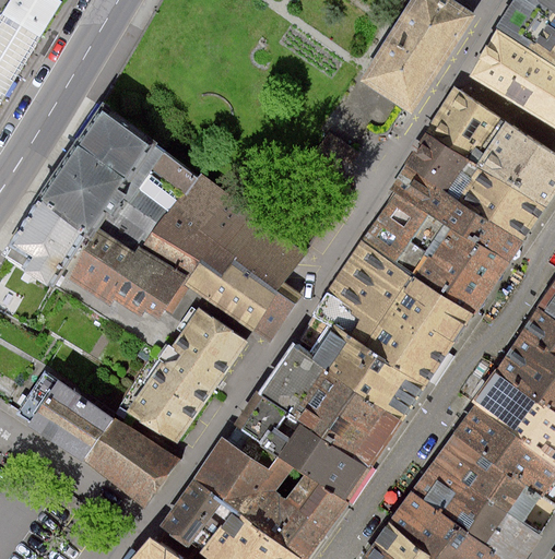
[(0,94),(57,1),(55,0),(8,0),(0,12),(0,94)]
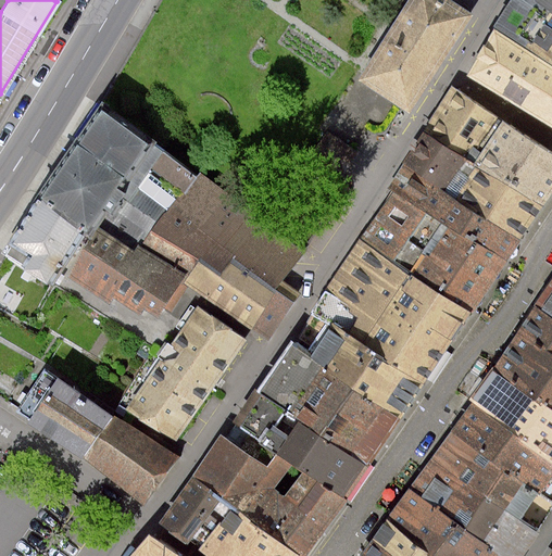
[(466,14),(443,0),(405,0),(355,78),(405,110),(435,63),(466,14)]
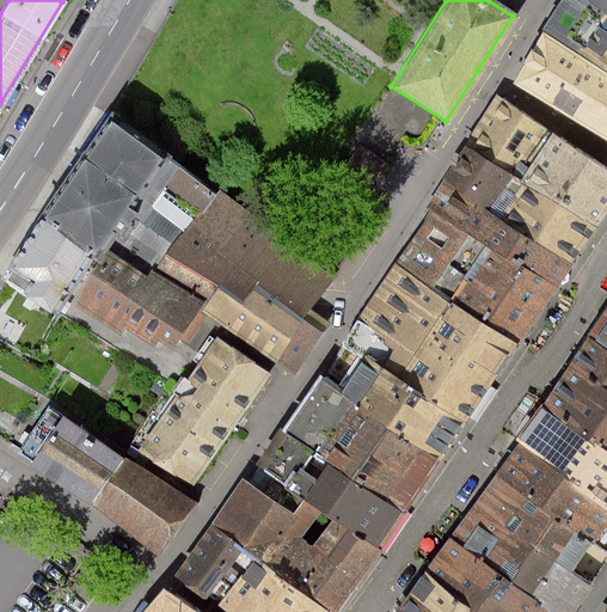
[(586,2),(583,1),(581,0),(558,0),(539,31),(577,55),(606,73),(606,16),(602,13),(586,2)]
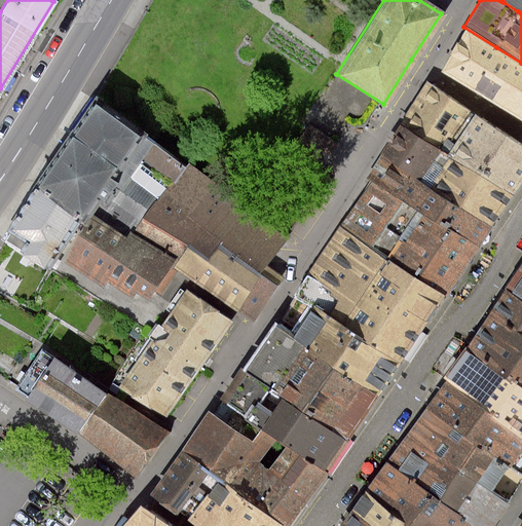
[(521,0),(499,0),(501,1),(504,2),(518,11),(521,13),(521,0)]
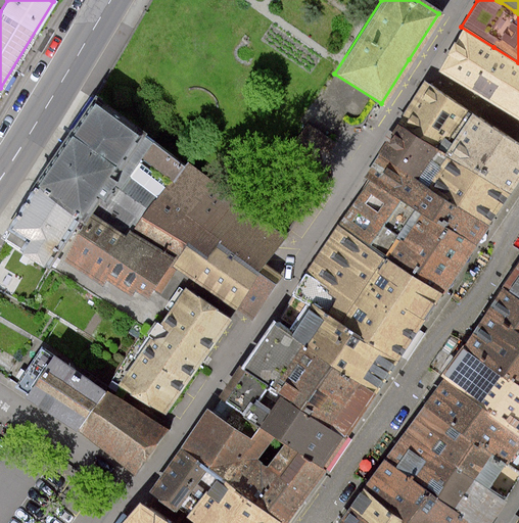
[(518,68),(461,32),(437,68),(518,122),(518,68)]
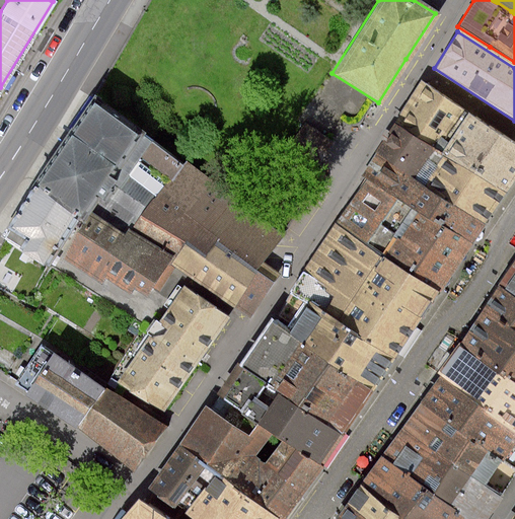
[(420,83),(393,123),(432,148),(437,151),(463,112),(449,102),(420,83)]
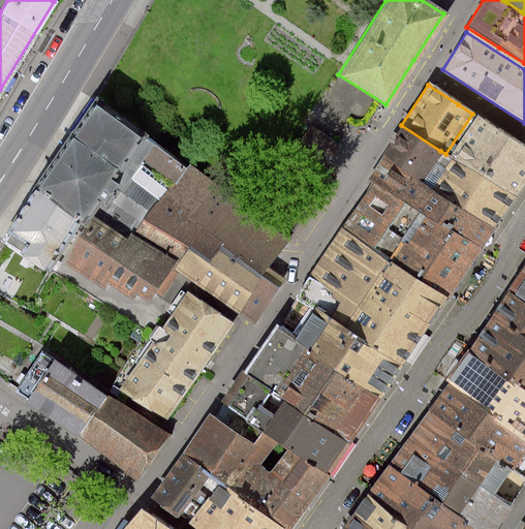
[(188,166),(100,103),(43,186),(43,187),(84,220),(89,224),(96,216),(130,238),(144,218),(171,180),(176,183),(188,166)]
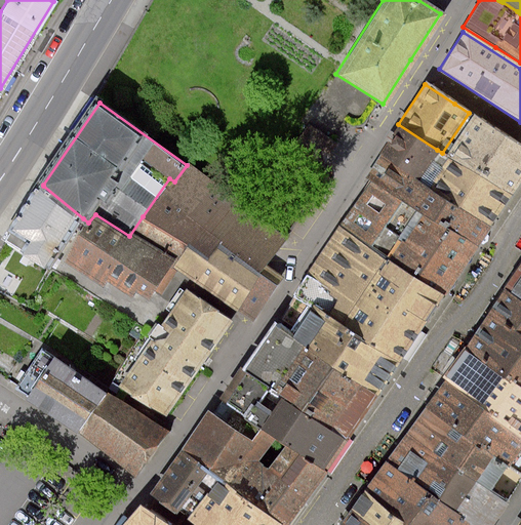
[(520,174),(520,147),(469,113),(442,153),(441,154),(507,197),(519,178),(520,174)]
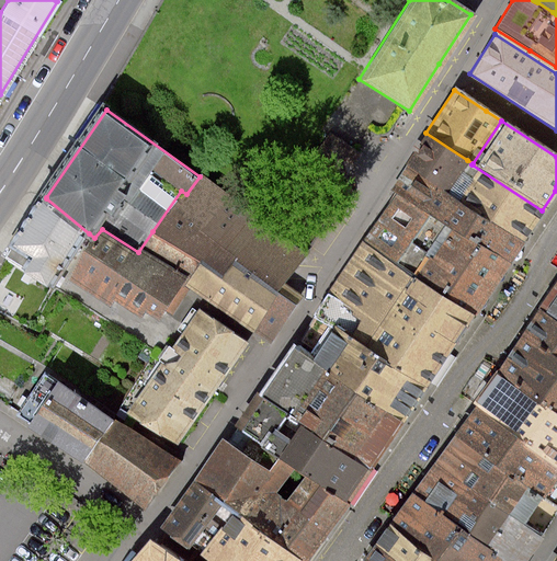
[(341,176),(357,155),(328,133),(313,156),(341,176)]
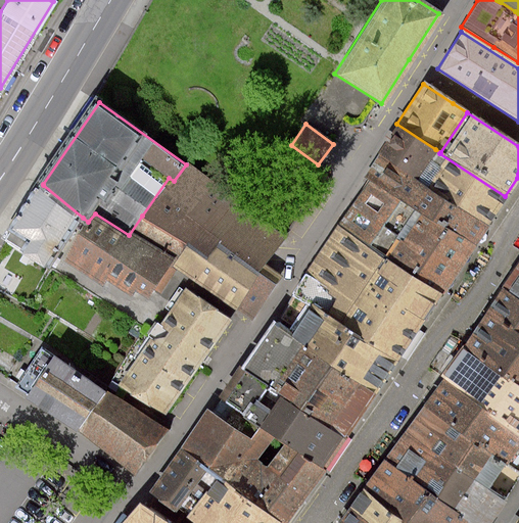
[(440,152),(435,149),(396,124),(385,141),(376,154),(415,180),(485,226),(498,206),(505,196),(439,153),(440,152)]
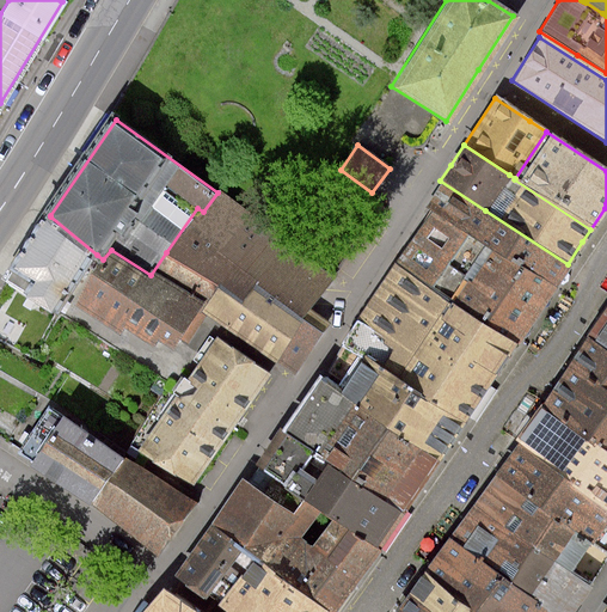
[(558,279),(568,264),(485,210),(440,181),(424,204),(434,210),(466,232),(484,244),(551,288),(558,279)]
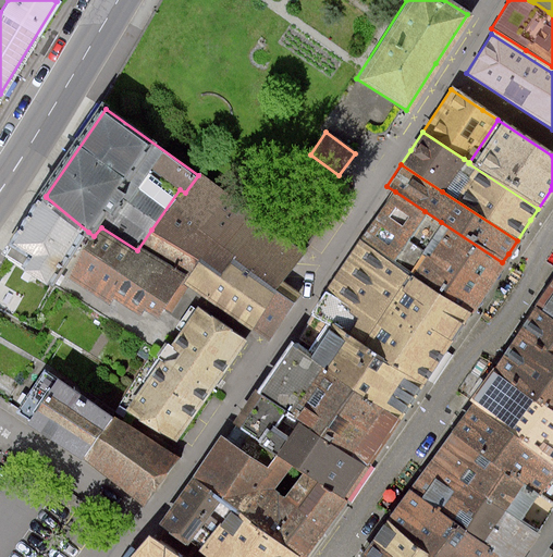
[(283,282),(303,254),(198,173),(198,175),(185,193),(180,189),(151,230),(199,259),(223,273),(232,262),(235,258),(278,289),(283,282)]
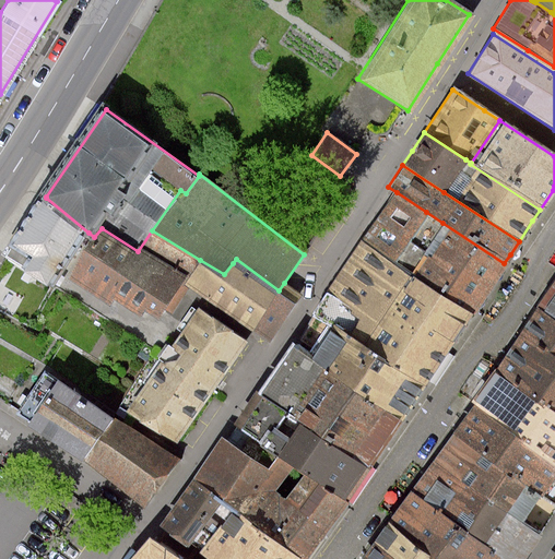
[(443,223),(426,212),(397,192),(363,244),(392,263),(409,274),(465,311),(470,314),(483,295),(504,263),(443,223)]
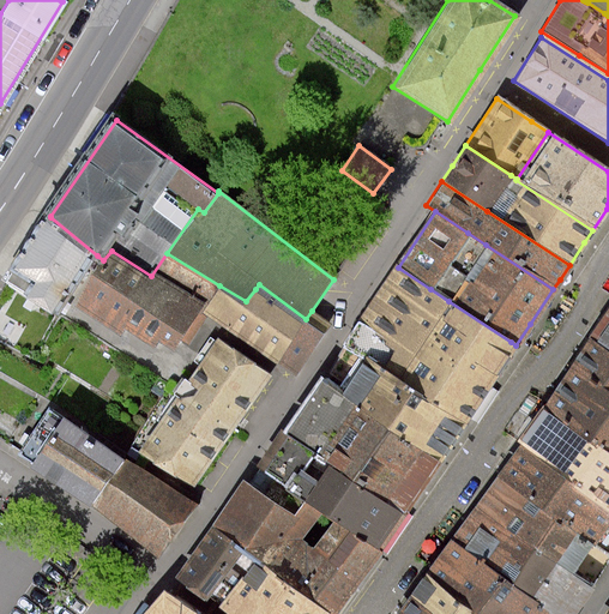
[(97,256),(50,217),(13,268),(8,280),(30,295),(28,304),(35,308),(41,301),(53,309),(64,314),(97,256)]
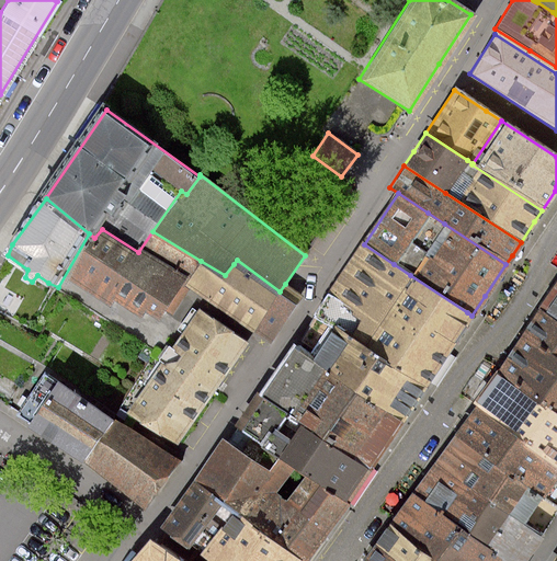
[(102,229),(94,238),(71,279),(113,306),(117,300),(143,317),(148,311),(161,319),(167,311),(171,315),(189,288),(184,285),(201,261),(152,231),(138,252),(102,229)]
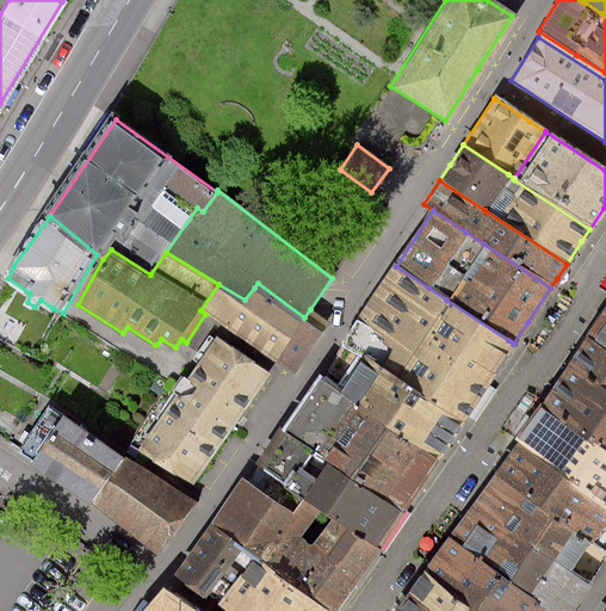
[(342,346),(356,355),(377,369),(393,380),(455,420),(480,382),(508,340),(446,300),(428,288),(396,266),(368,309),(358,323),(350,337),(342,346)]
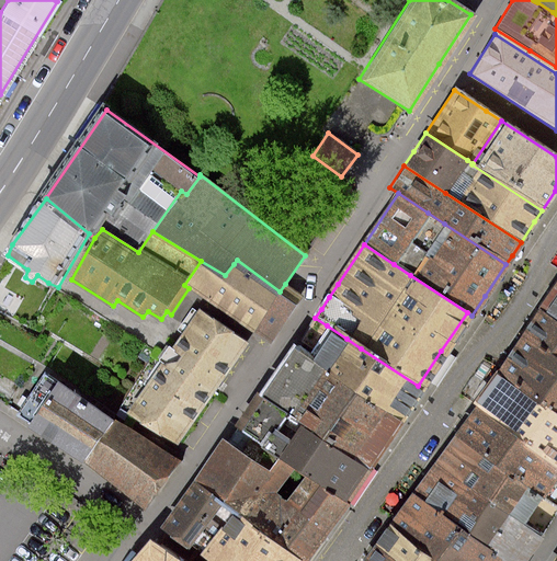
[(189,288),(252,332),(280,292),(237,260),(234,264),(225,275),(201,261),(184,285),(189,288)]
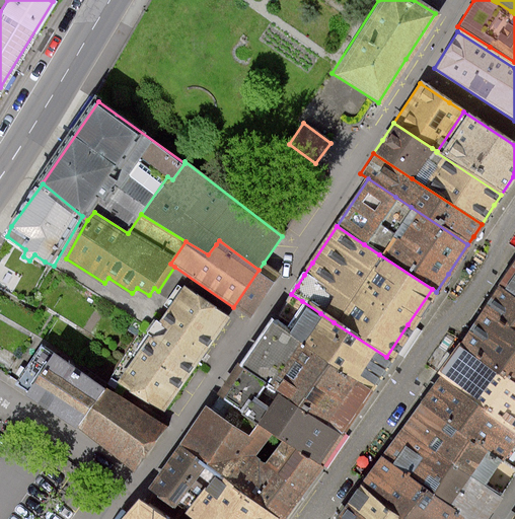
[(514,257),(506,272),(495,288),(514,302),(514,257)]
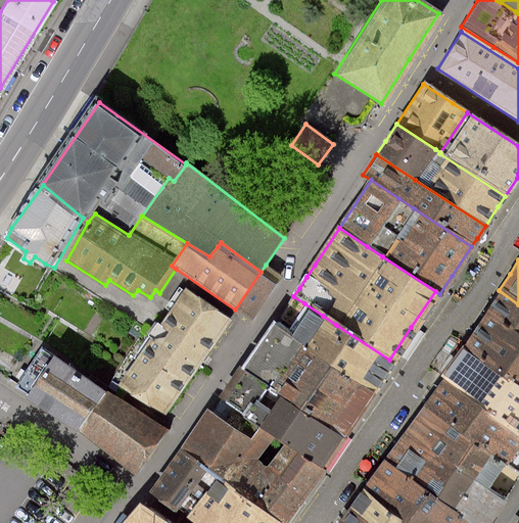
[(282,277),(266,265),(261,272),(235,310),(251,321),(282,277)]
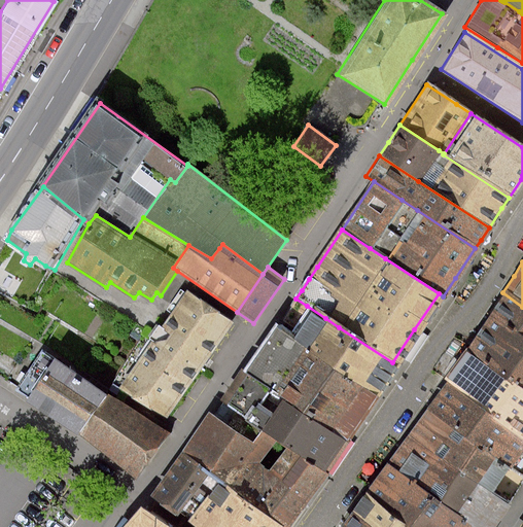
[(233,322),(186,288),(117,387),(167,418),(233,322)]
